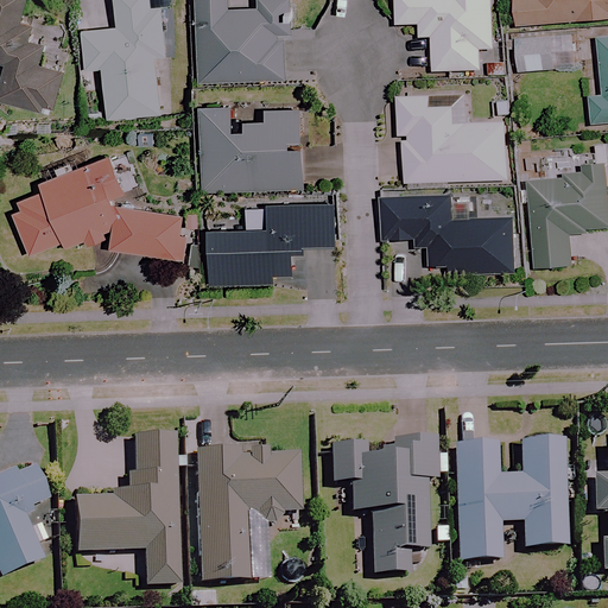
[(24,0),(0,0),(0,64),(2,64),(0,71),(0,101),(50,114),(61,71),(36,65),(40,46),(24,43),(29,21),(20,19),(24,0)]
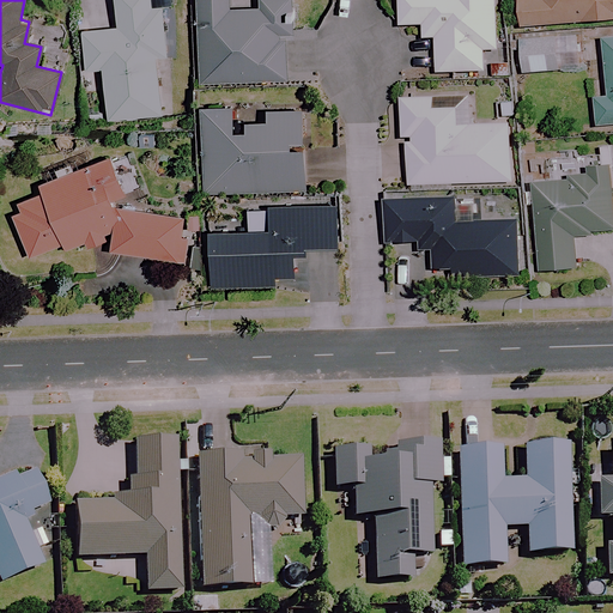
[(149,7),(147,0),(107,0),(109,26),(79,29),(83,70),(101,68),(104,120),(159,116),(155,55),(162,55),(159,7),(149,7)]
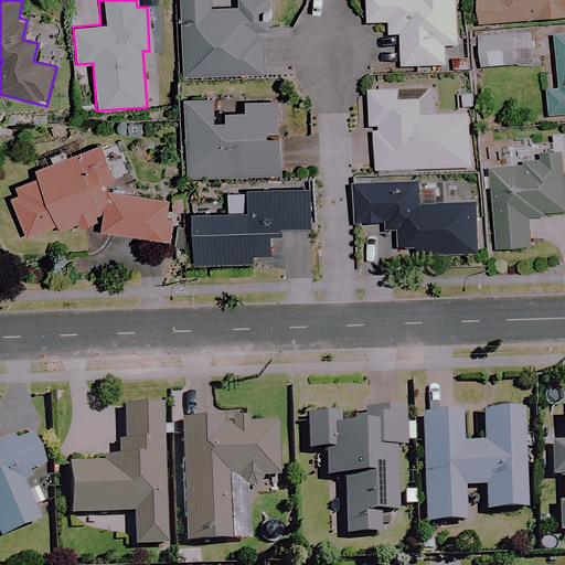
[(228,0),(230,8),(209,8),(208,0),(179,0),(179,76),(262,76),(262,8),(262,0),(228,0)]
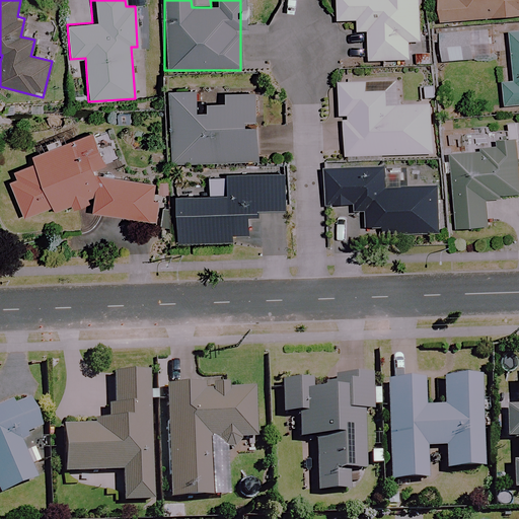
[(422,42),(421,0),(335,0),(336,21),(357,21),(357,32),(368,32),(368,61),(410,61),(410,42),(422,42)]
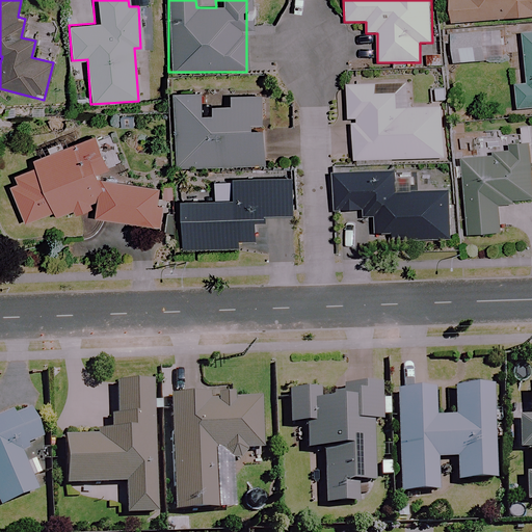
[(531,0),(451,0),(453,24),(531,17),(531,0)]
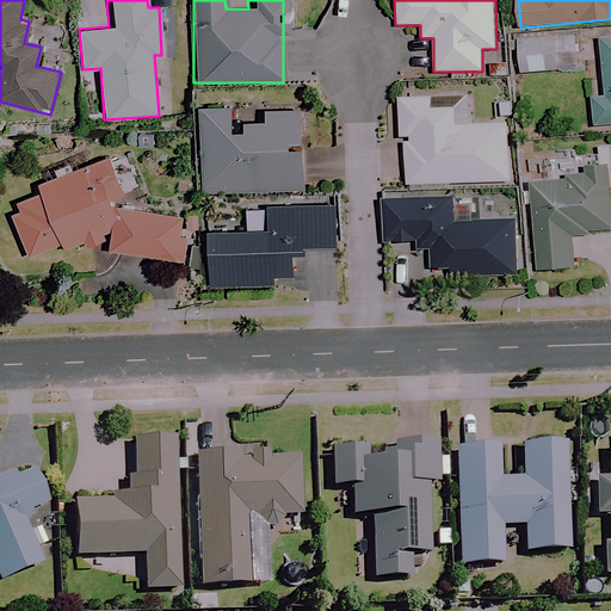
[(610,34),(606,35),(610,80),(610,92),(599,94),(602,123),(610,122),(610,34)]
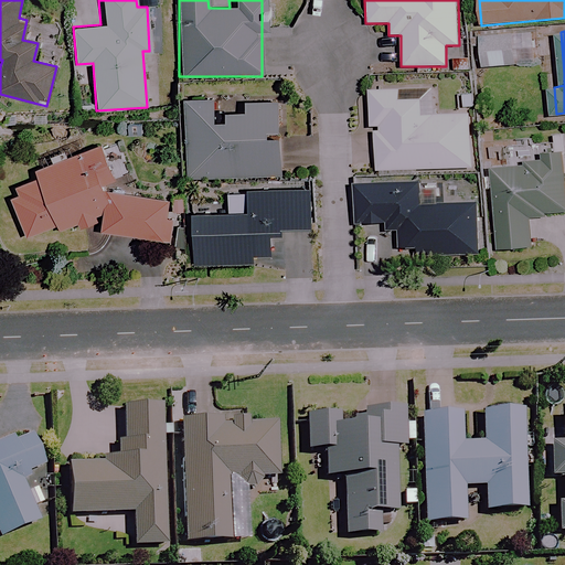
[(515,65),(513,34),(477,38),(479,67),(515,65)]
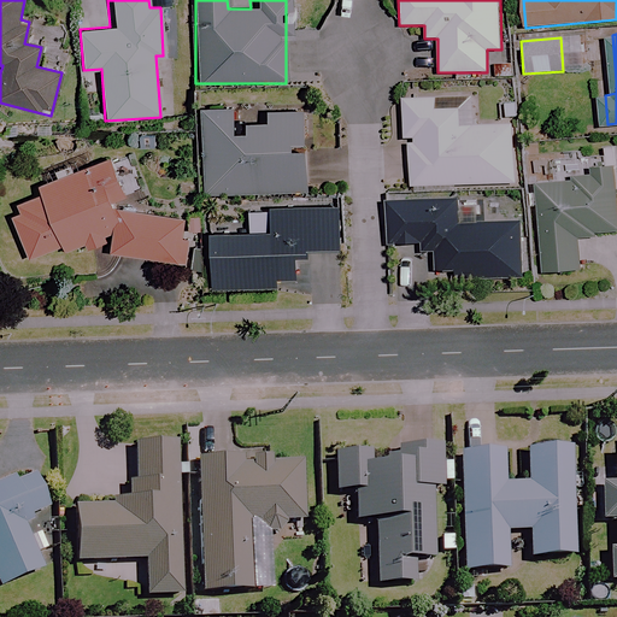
[(460,109),(436,109),(436,103),(425,103),(425,99),(400,99),(401,137),(407,137),(413,137),(413,142),(407,142),(409,186),(513,184),(512,125),(460,127),(460,109)]
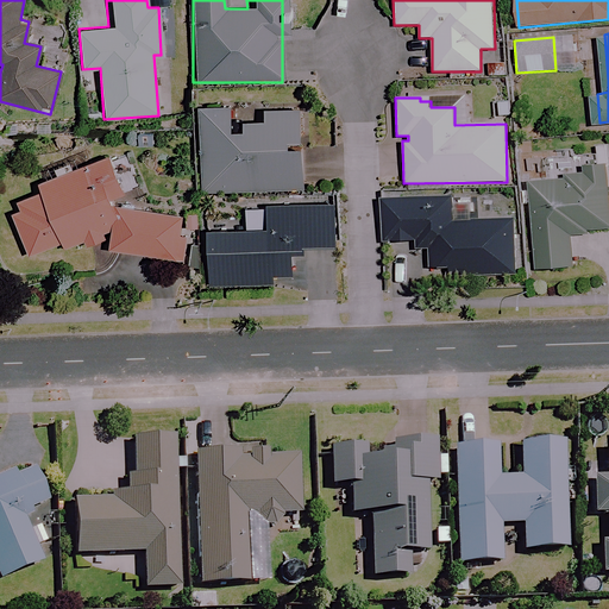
[(300,188),(297,108),(261,108),(234,110),(234,104),(196,105),(199,190),(300,188)]
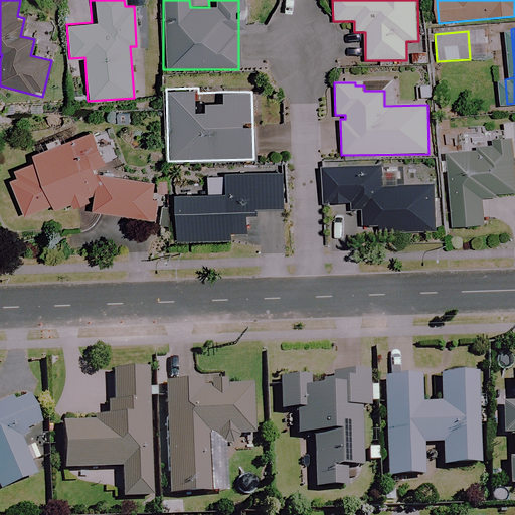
[(93,200),(91,209),(152,218),(157,183),(101,175),(98,167),(104,164),(91,131),(34,152),(36,158),(13,167),(16,176),(6,180),(19,215),(47,204),(52,215),(70,208),(93,200)]
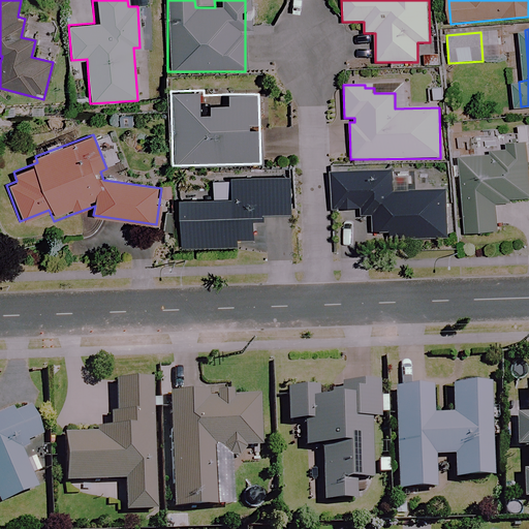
[(507,145),(508,153),(458,158),(464,234),(496,231),(494,203),(528,200),(525,152),(524,143),(507,145)]
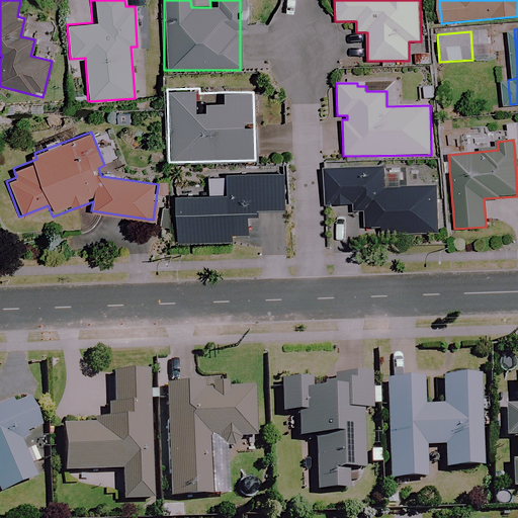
[(383,187),(383,168),(325,168),(325,204),(352,204),(352,212),(363,212),(363,230),(384,230),(384,234),(436,234),(436,187),(383,187)]
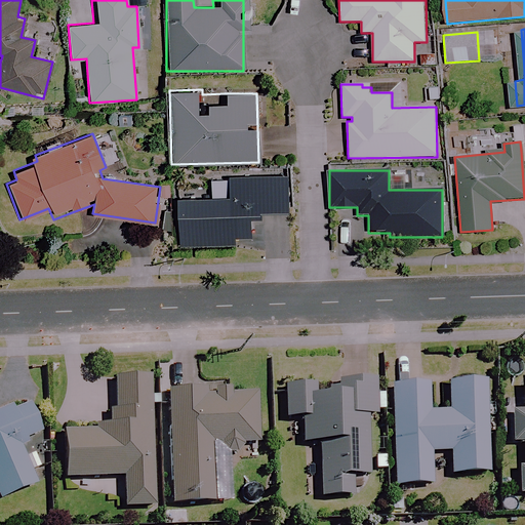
[(284,211),(285,172),(227,172),(227,197),(173,197),(173,243),(235,243),(235,237),(251,237),(251,211),(284,211)]
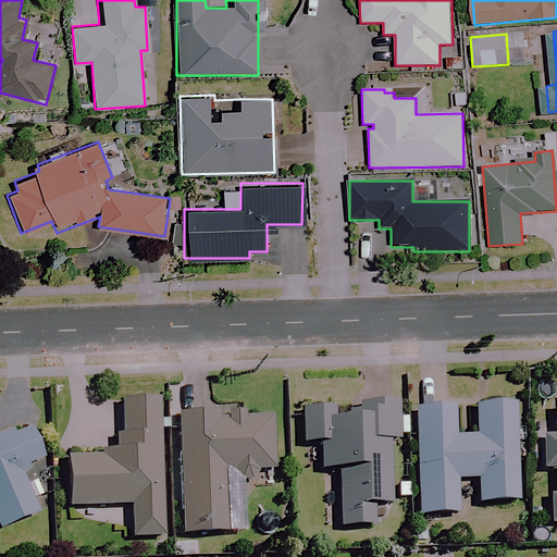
[(556,397),(552,397),(552,425),(541,424),(540,471),(549,471),(547,525),(556,525),(556,397)]
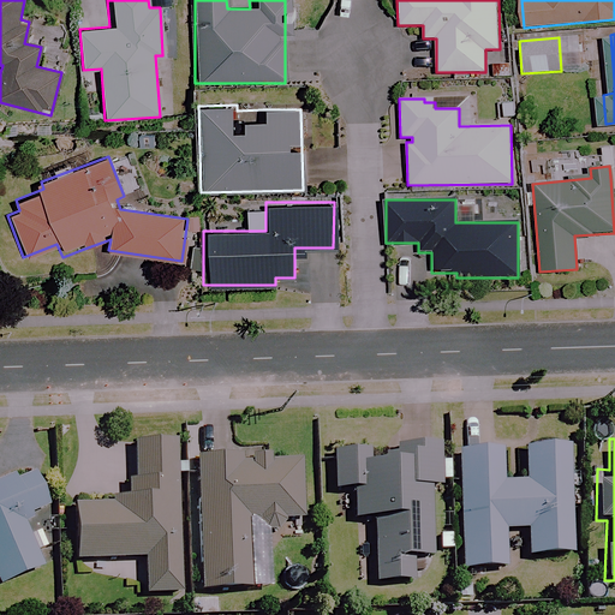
[(175,595),(172,445),(130,446),(131,505),(69,506),(70,561),(139,560),(141,595),(175,595)]
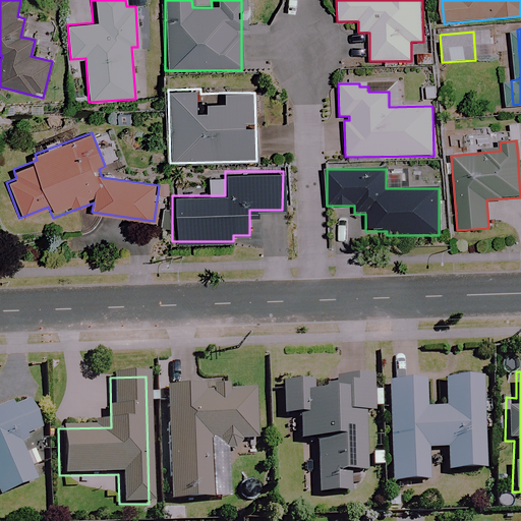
[(478,471),(477,381),(440,382),(441,409),(421,410),(421,383),(387,383),(388,482),(424,482),(424,450),(443,450),(443,471),(478,471)]
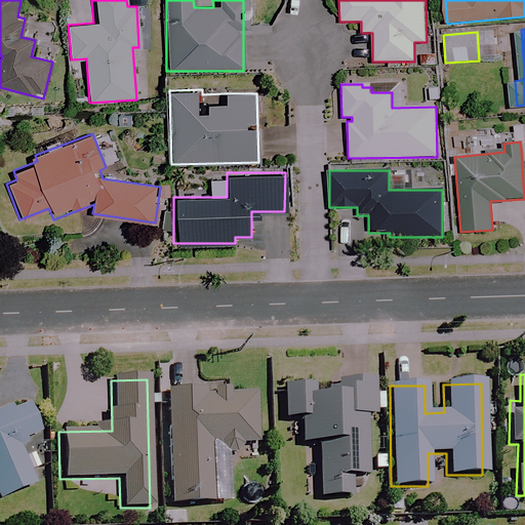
[(220,496),(217,442),(220,442),(220,445),(229,451),(239,451),(246,442),(246,440),(260,440),(258,385),(171,389),(176,498),(220,496)]
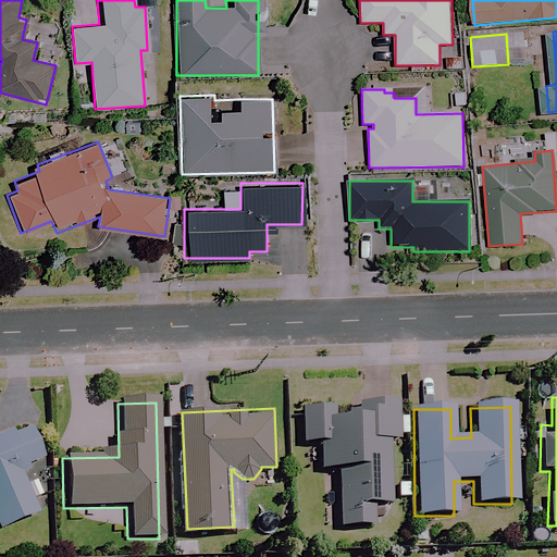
[(397,443),(397,410),(353,409),(299,409),(299,444),(316,445),(316,471),(334,471),(334,528),(372,528),(372,507),(387,507),(387,442),(397,443)]
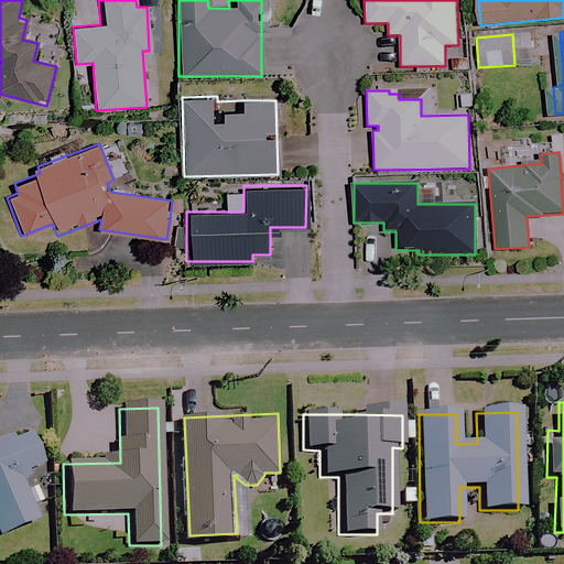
[(0,442),(0,535),(34,522),(18,477),(41,468),(28,432),(0,442)]
